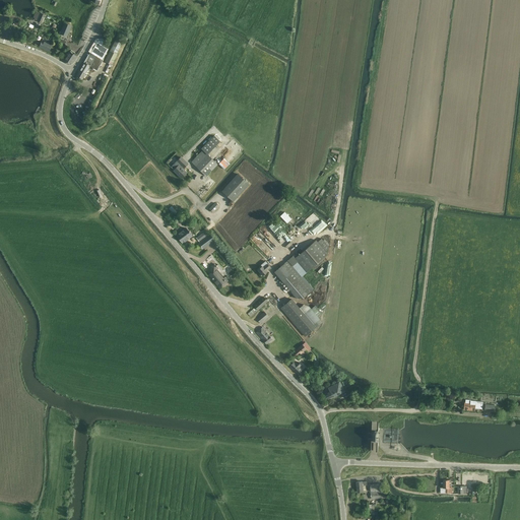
[(37,21),(43,23),(46,15),(41,12),(40,13),(36,11),(34,17),(35,18),(35,19),(37,20),(37,21)]
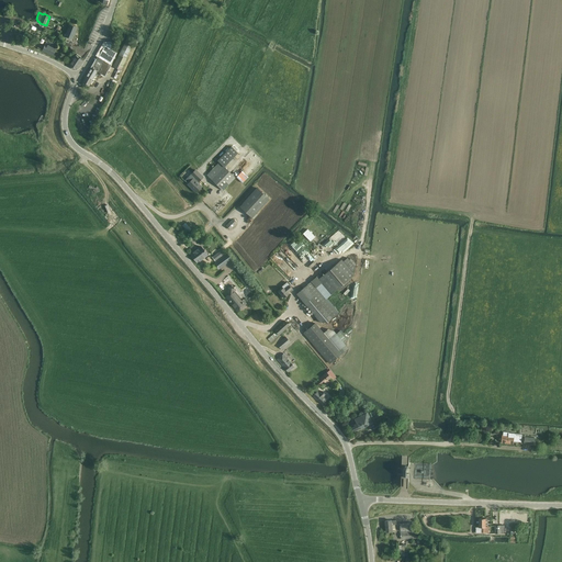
[(72,40),(77,27),(69,24),(65,36),(72,40)]
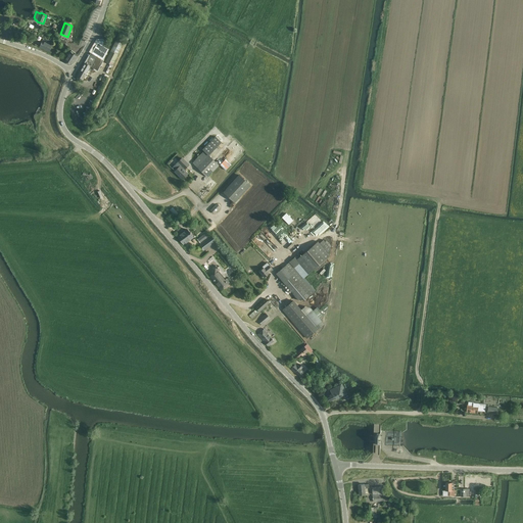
[(105,73),(108,74),(112,65),(117,54),(124,41),(117,38),(105,62),(109,64),(105,73)]
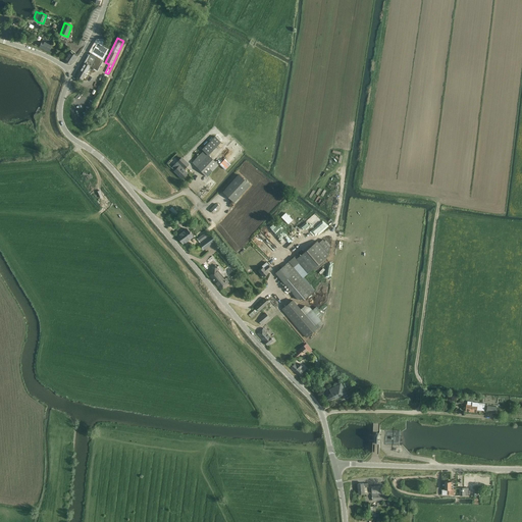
[(39,47),(49,52),(52,45),(49,44),(50,42),(43,39),(39,47)]
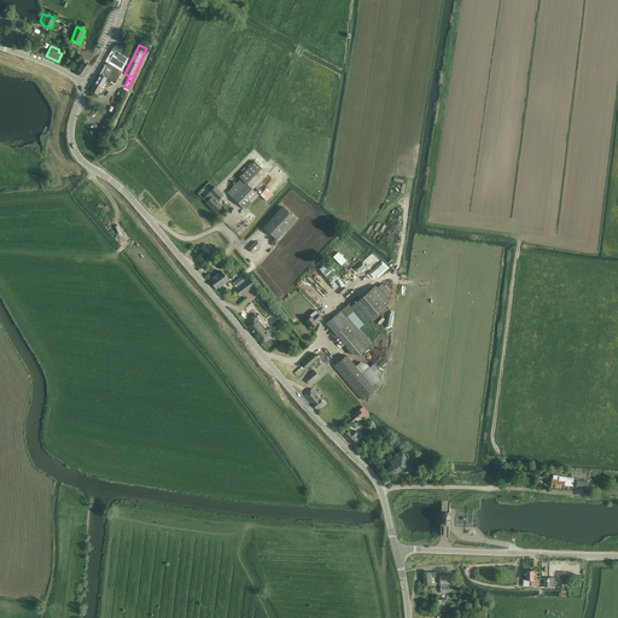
[(91,89),(98,94),(108,79),(115,82),(121,71),(128,58),(123,54),(123,46),(116,46),(116,51),(109,63),(108,63),(100,74),(91,89)]
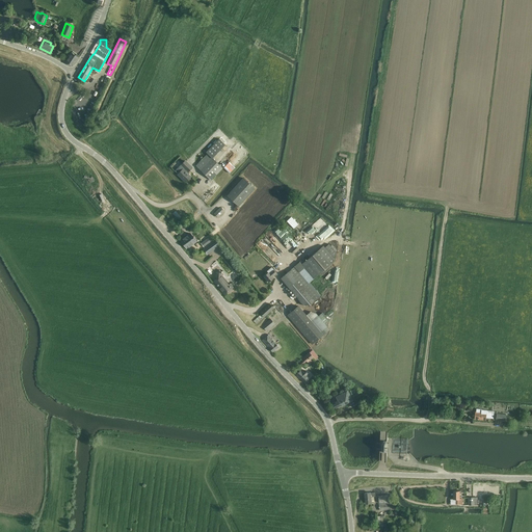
[(67,60),(73,64),(78,57),(75,56),(77,54),(73,51),(72,53),(67,60)]
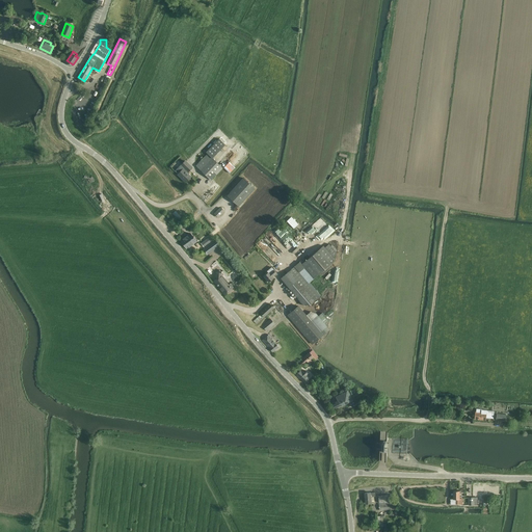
[(195,165),(211,181),(223,168),(212,158),(225,144),(218,138),(206,152),(207,154),(195,165)]
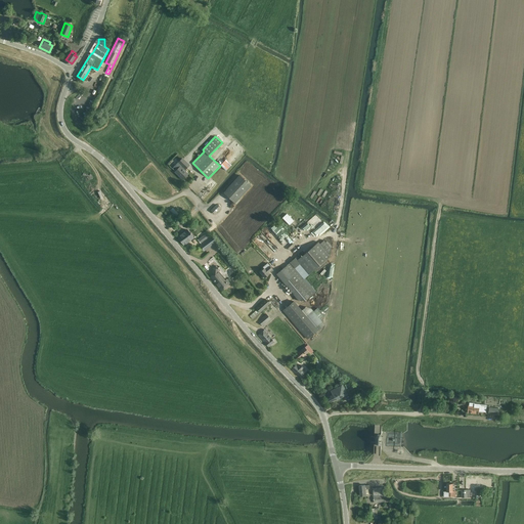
[(178,163),(173,168),(176,171),(175,172),(183,179),(188,174),(183,170),(184,168),(185,169),(189,165),(182,159),(178,163)]
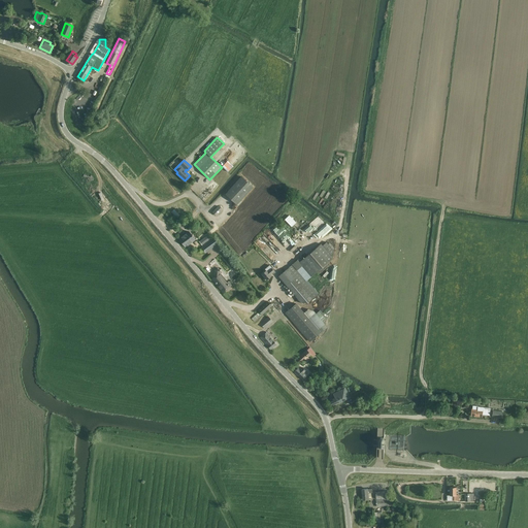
[(227,161),(222,166),(228,171),(233,166),(227,161)]
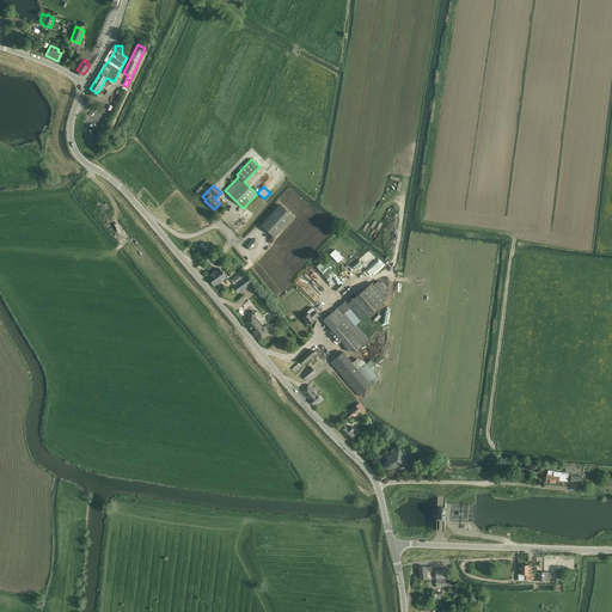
[(294,216),(280,204),(261,226),(274,238),(294,216)]
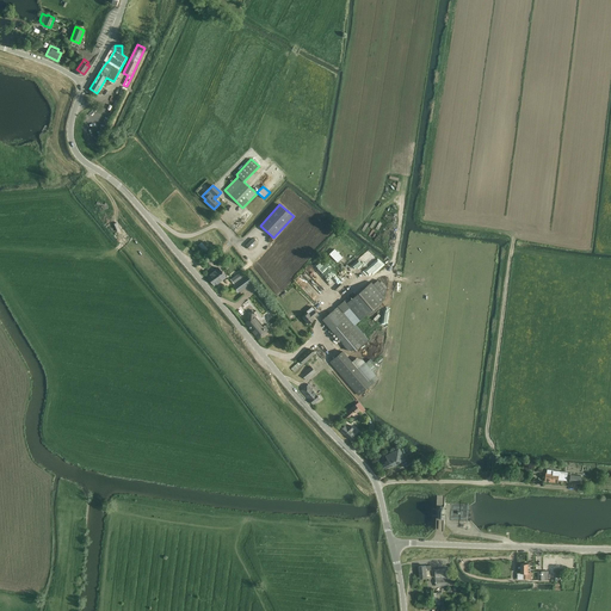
[(252,239),(246,246),(250,250),(257,242),(252,239)]
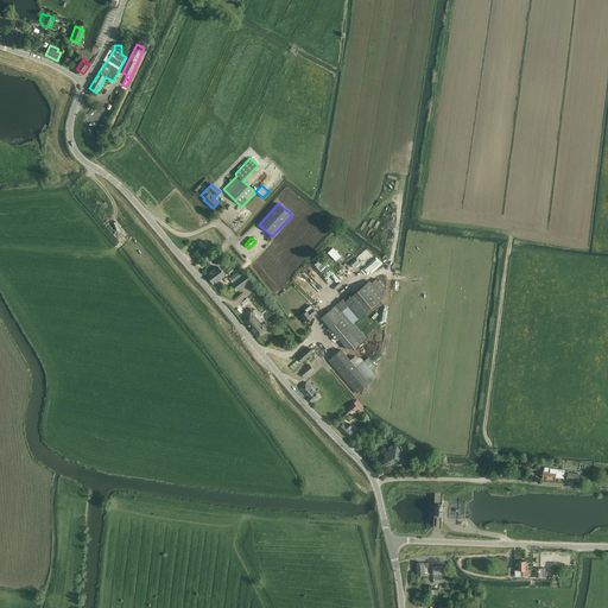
[(333,247),(327,253),(336,261),(341,255),(333,247)]
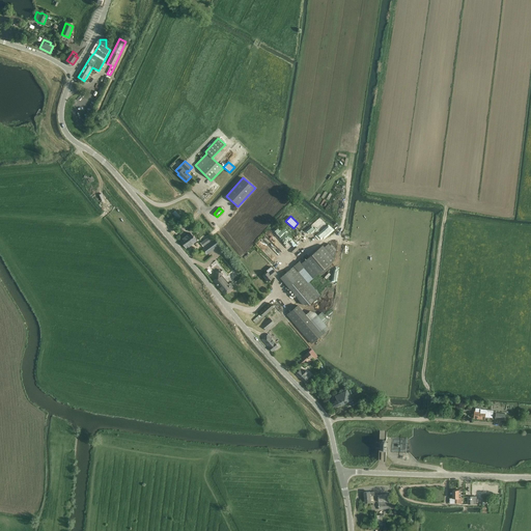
[(178,231),(189,223),(185,218),(182,220),(183,221),(175,227),(178,231)]
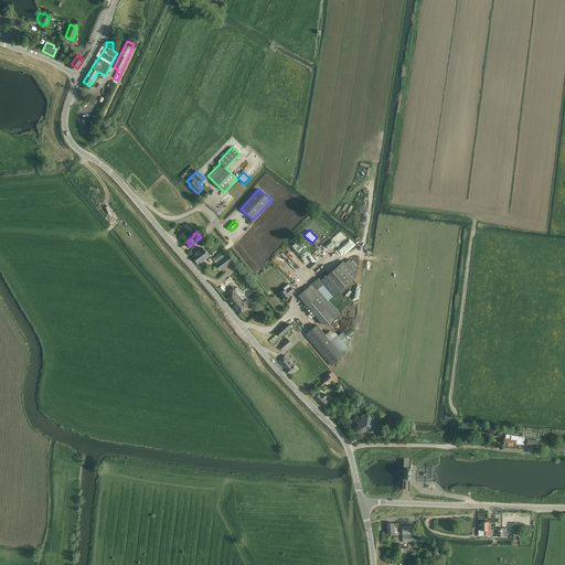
[(192,256),(194,260),(205,252),(202,247),(192,256)]
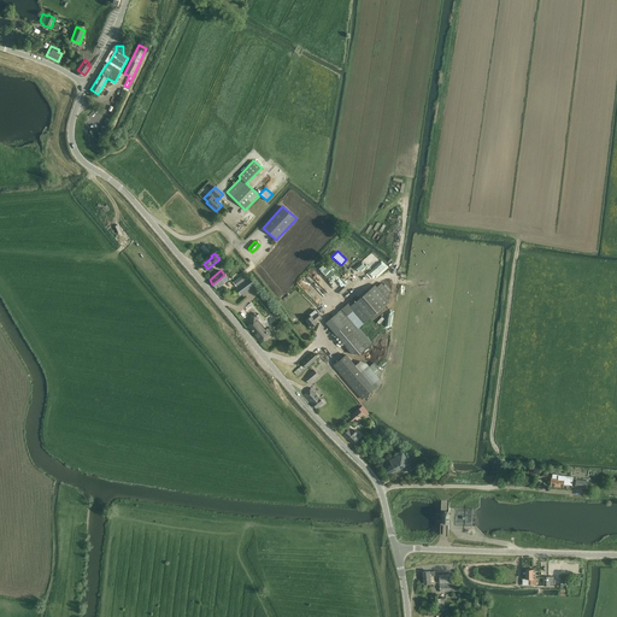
[(212,285),(216,288),(228,280),(224,275),(212,285)]
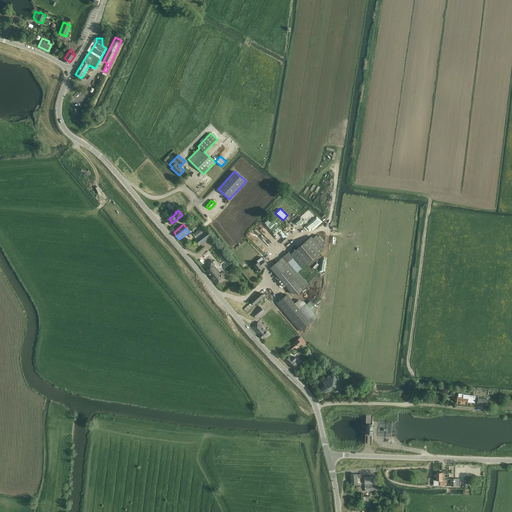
[(196,238),(202,233),(199,230),(193,234),(196,238)]
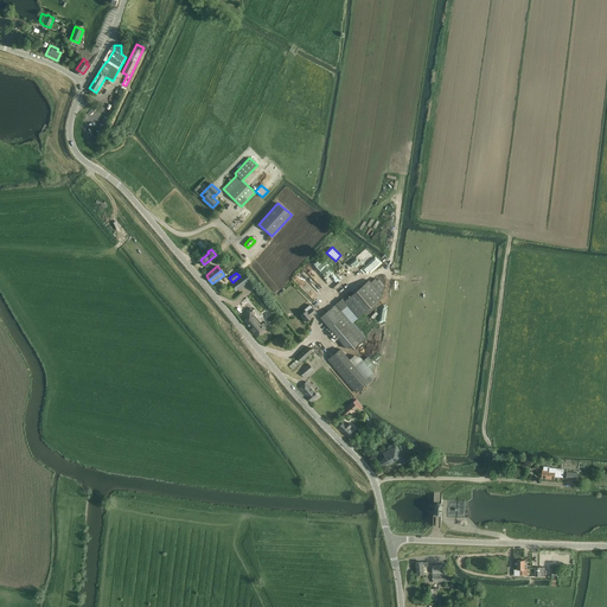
[(246,274),(231,283),(236,291),(250,281),(246,274)]
